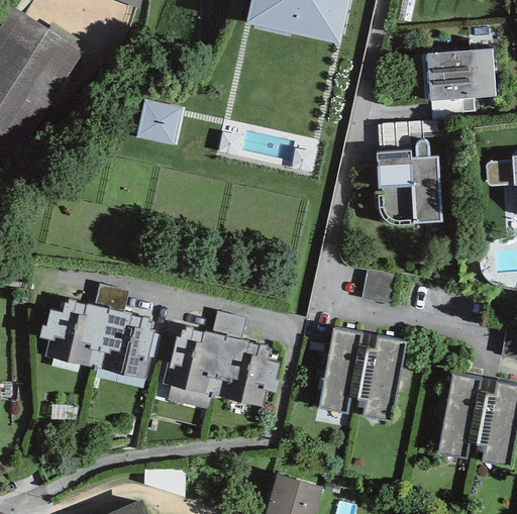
[(255,0),(251,23),(338,39),(345,0),(255,0)]
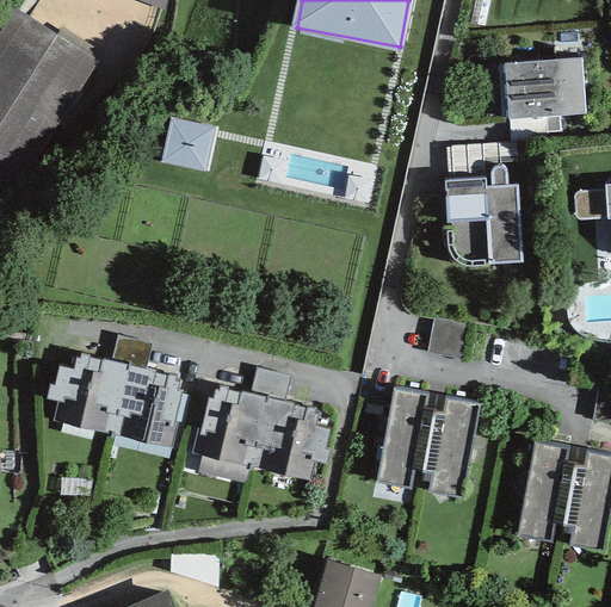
[(0,208),(97,57),(14,6),(0,29),(0,208)]
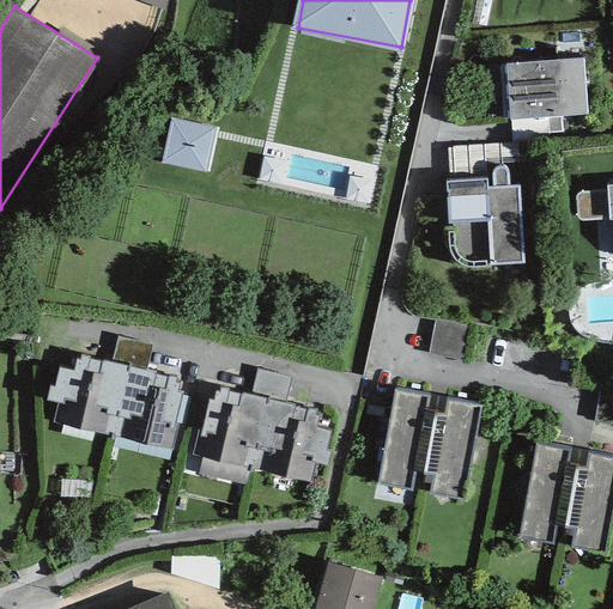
[(582,56),(505,62),(510,116),(587,110),(582,56)]
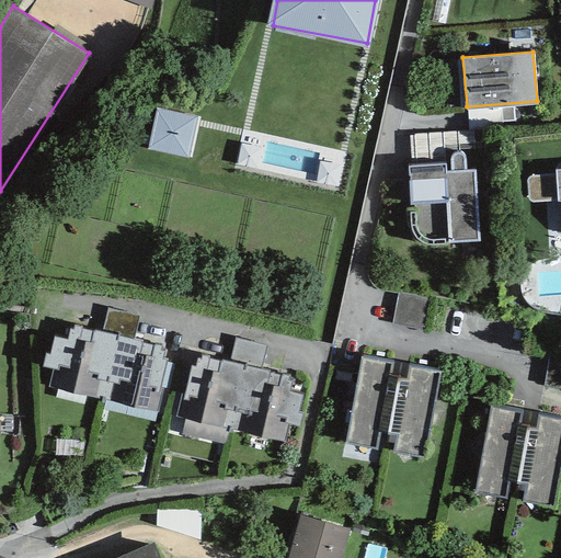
[(198,114),(155,105),(146,147),(190,156),(198,114)]
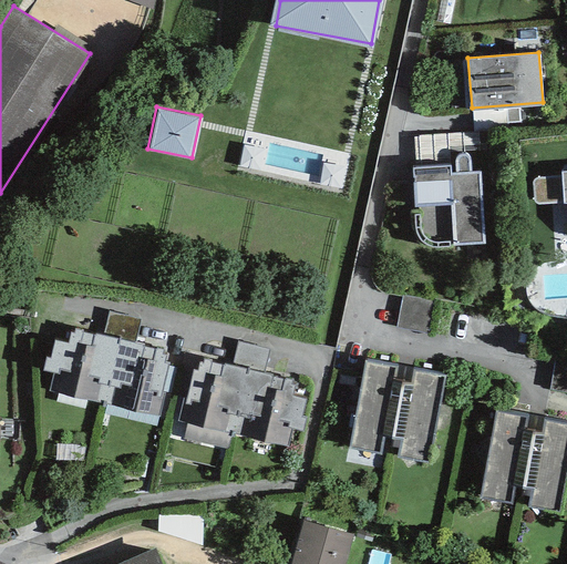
[(449,164),(412,166),(414,205),(451,203),(453,242),(482,241),(478,171),(471,172),(470,157),(467,154),(462,153),(457,154),(455,159),(456,172),(450,173),(449,164)]
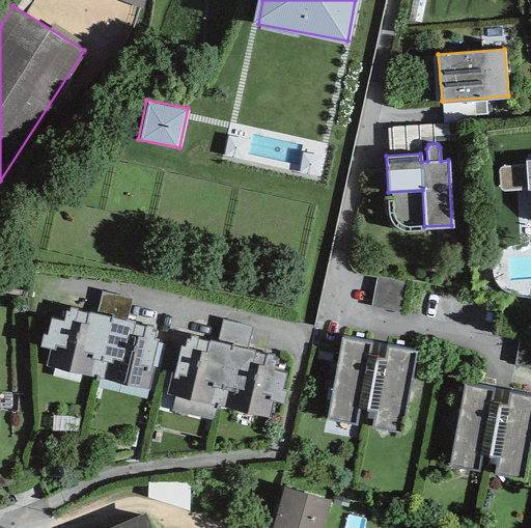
[(381,280),(374,308),(403,314),(410,286),(381,280)]
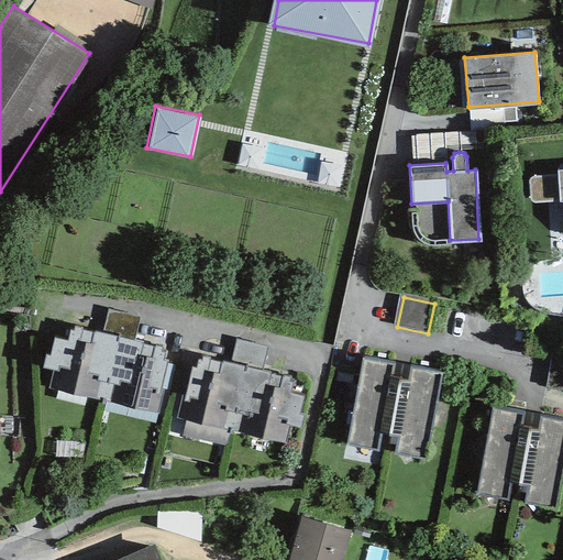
[(178,355),(77,330),(62,392),(162,418),(178,355)]
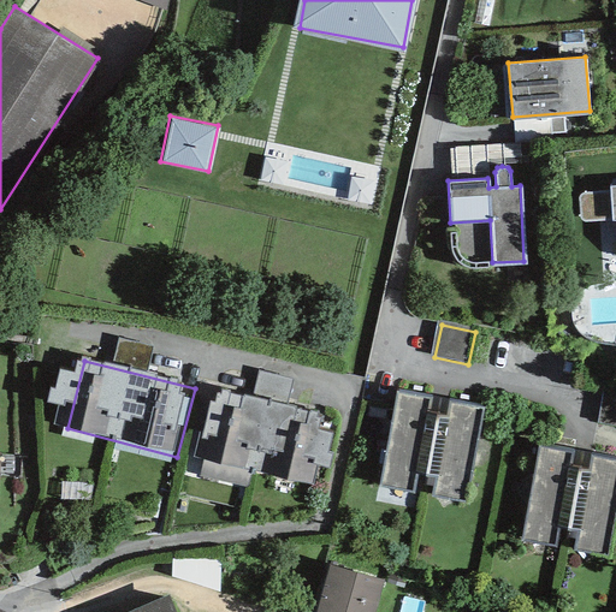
[(339,411),(220,391),(207,470),(326,491),(339,411)]
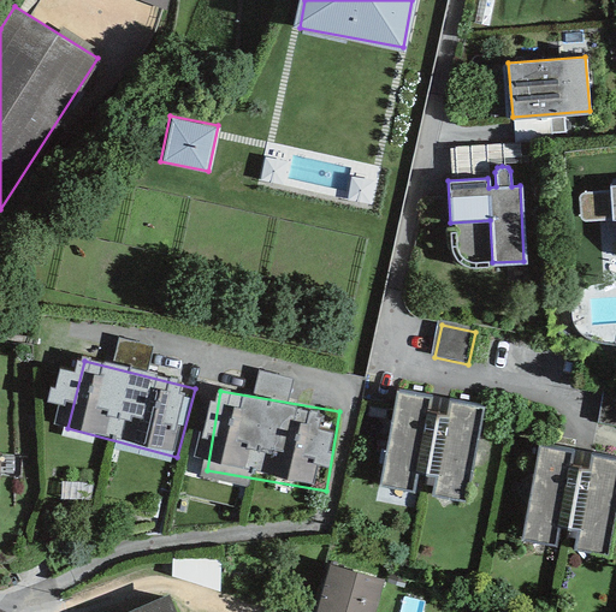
[(481,404),(398,392),(384,487),(467,500),(481,404)]
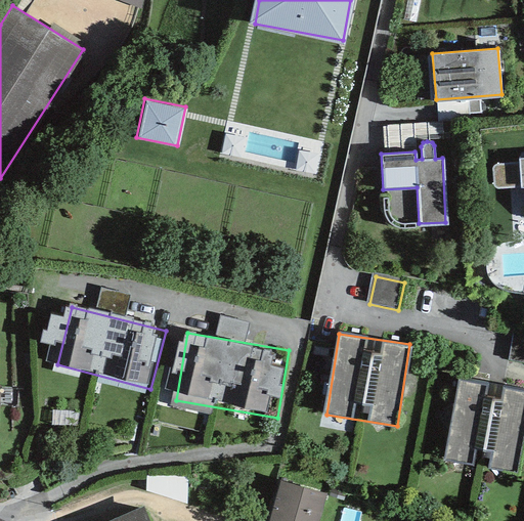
[(523,442),(523,389),(459,382),(449,458),(521,466),(523,442)]
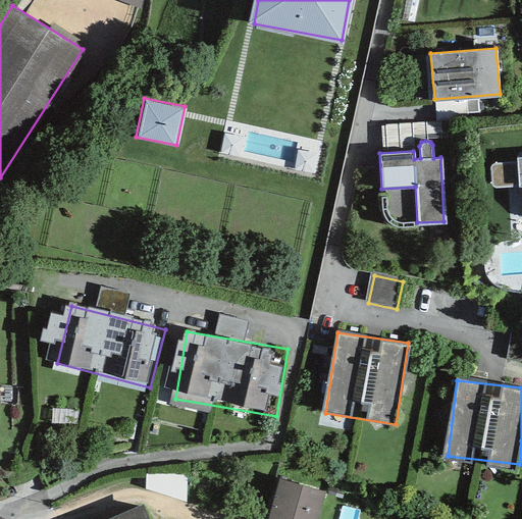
[(317,518),(325,490),(280,477),(267,518),(317,518)]
